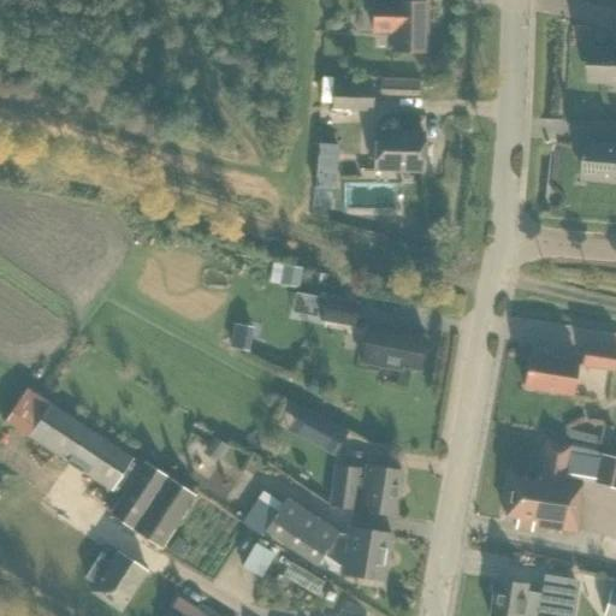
[(401,0),(372,0),(372,34),(391,34),(391,52),(425,53),(426,4),(402,3),(401,0)]
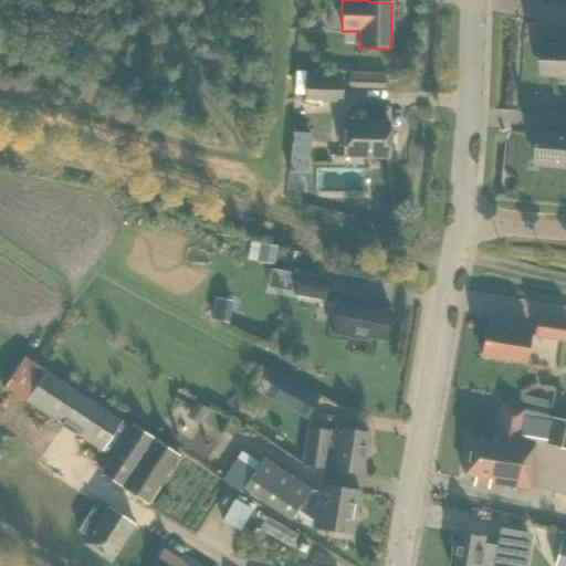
[(350,80),(385,81),(386,66),(352,65),(350,80)]
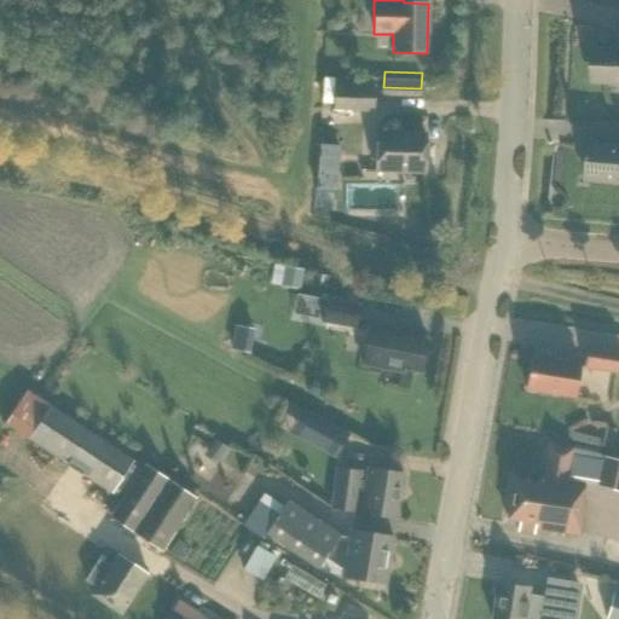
[(374,113),(374,84),(339,82),(339,111),(374,113)]
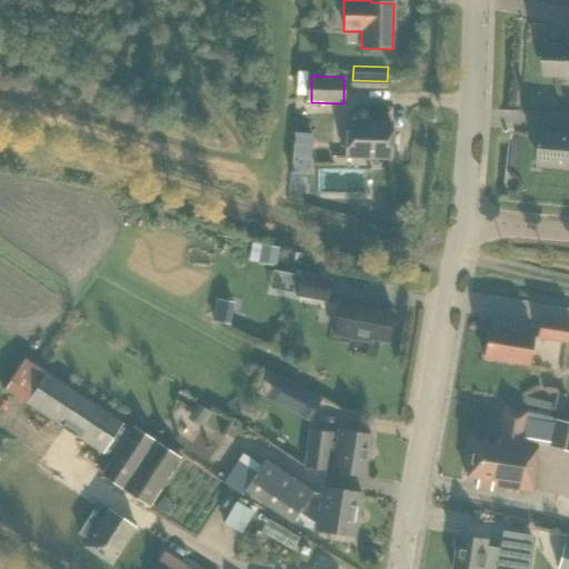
[(390,158),(391,126),(346,125),(345,157),(390,158)]
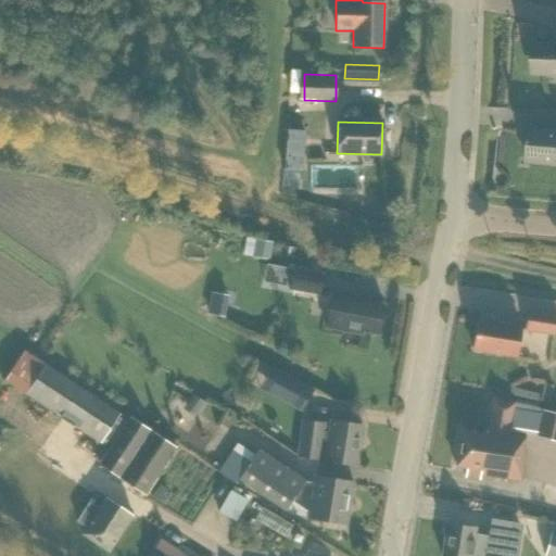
[(555,133),(529,130),(528,147),(527,147),(526,151),(527,151),(526,163),(555,165),(555,133)]
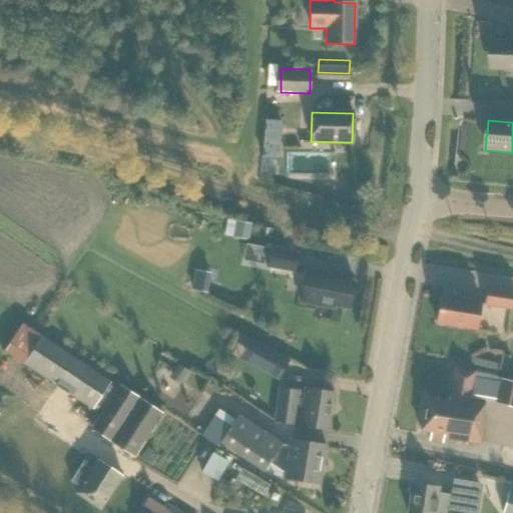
[(264,121),(263,137),(279,138),(280,122),(264,121)]
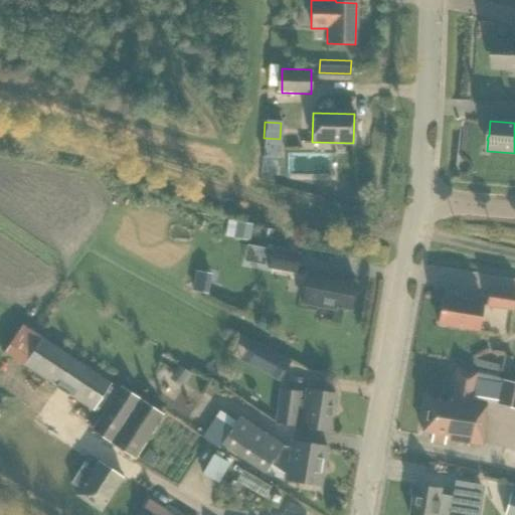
[(235,223),(234,234),(250,236),(251,226),(235,223)]
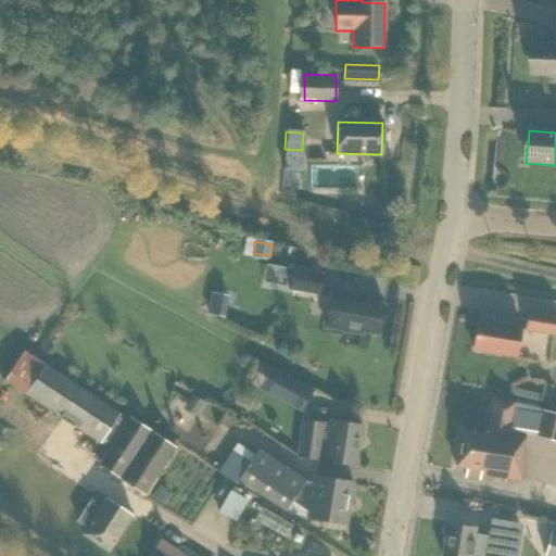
[(306,273),(319,276),(323,260),(308,257),(306,273)]
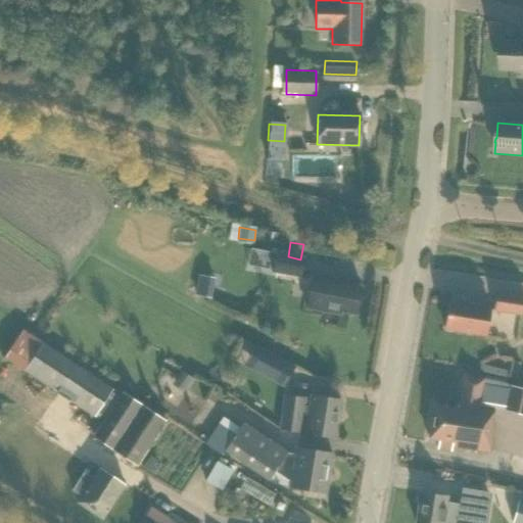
[(300,259),(288,256),(274,254),(271,273),(301,278),(304,260),(300,259)]
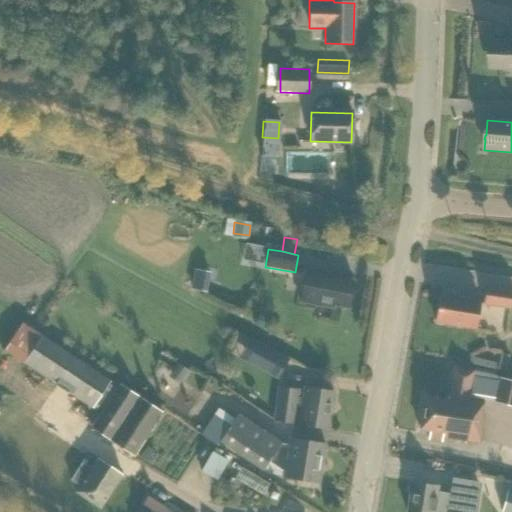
[(347,308),(352,282),(337,279),(337,276),(305,270),(299,302),(332,308),(333,305),(347,308)]
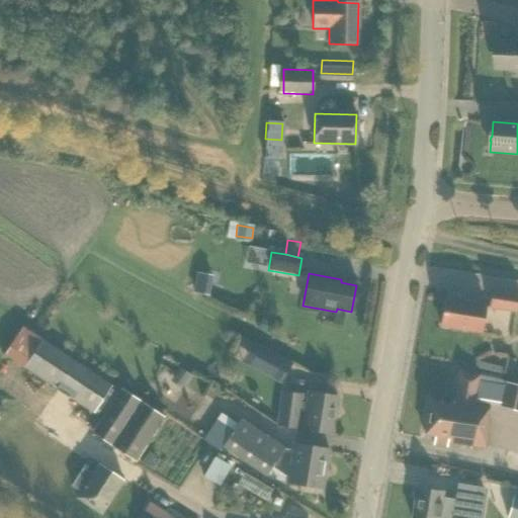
[(517,314),(517,310),(517,294),(493,290),(490,309),(517,314)]
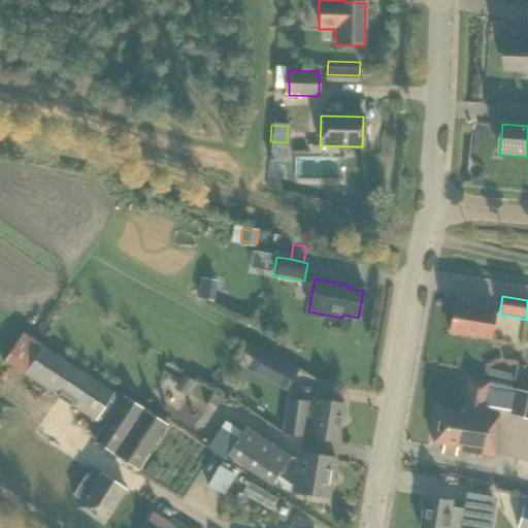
[(489,340),(494,311),(453,305),(449,333),(489,340)]
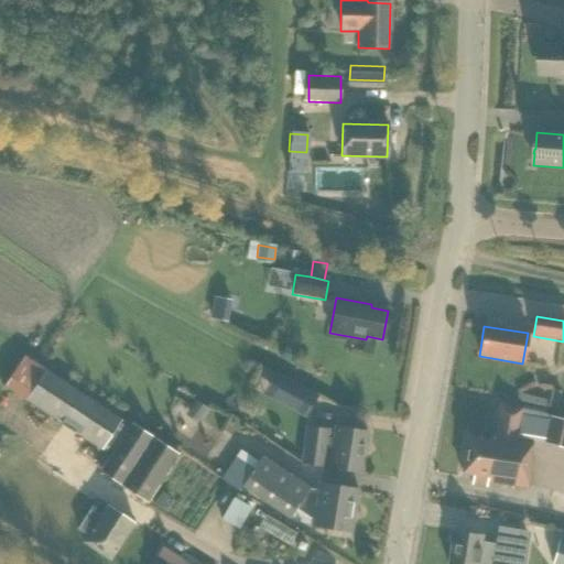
[(127,431),(118,424),(120,421),(23,357),(3,387),(110,456),(99,473),(147,503),(179,455),(131,424),(127,431)]
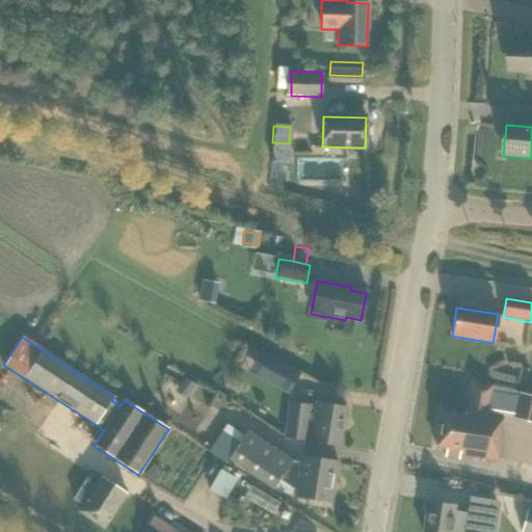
[(289,390),(298,374),(269,357),(260,374),(289,390)]
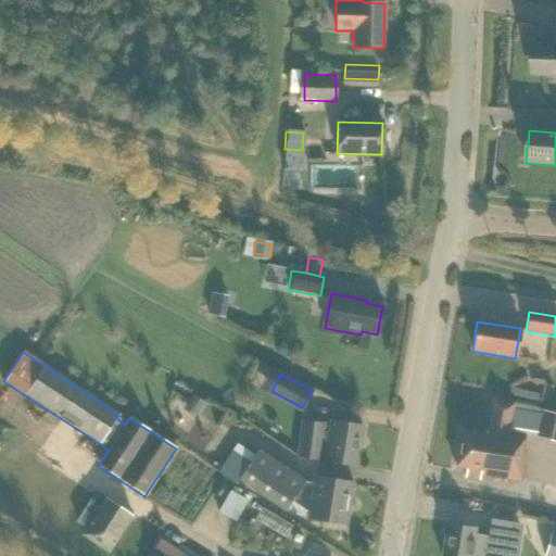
[(194,417),(205,403),(193,394),(182,408),(194,417)]
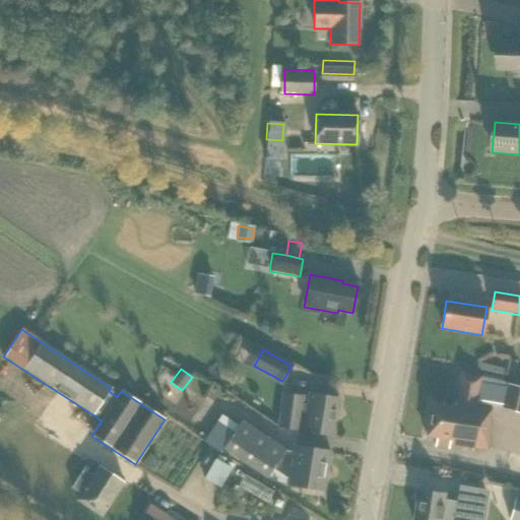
[(519,386),(479,376),(458,373),(453,406),(430,403),(425,437),(435,439),(434,447),(447,449),(448,445),(485,451),(490,423),(488,423),(491,407),(500,409),(519,413),(519,386)]
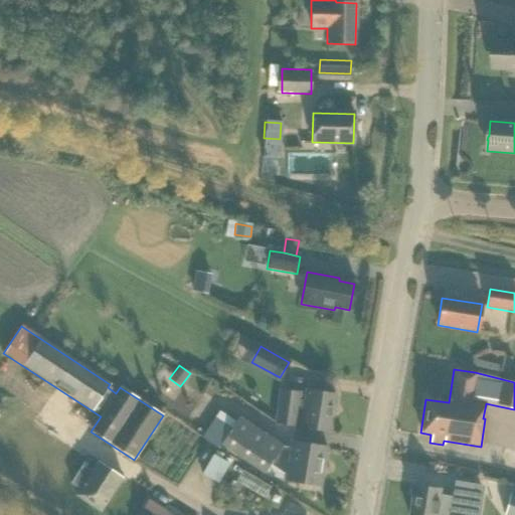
[(329,432),(335,395),(307,391),(305,402),(298,401),(299,393),(280,391),(275,424),(295,426),(329,432)]
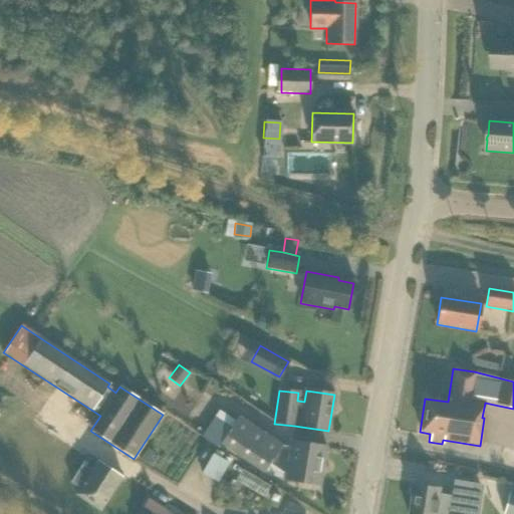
[(234,423),(218,411),(202,436),(218,447),(220,444),(263,474),(270,464),(285,474),(284,479),(294,481),(319,485),(325,447),(300,443),(290,442),(289,447),(282,445),(239,416),(234,423)]
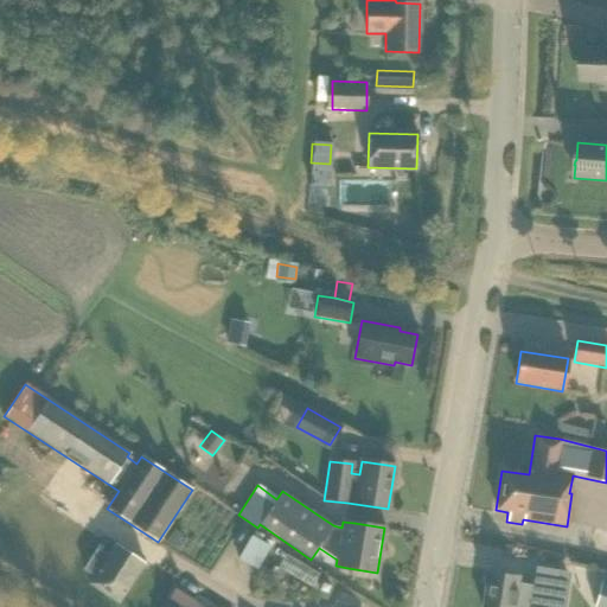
[(237,556),(256,567),(268,544),(250,534),(237,556)]
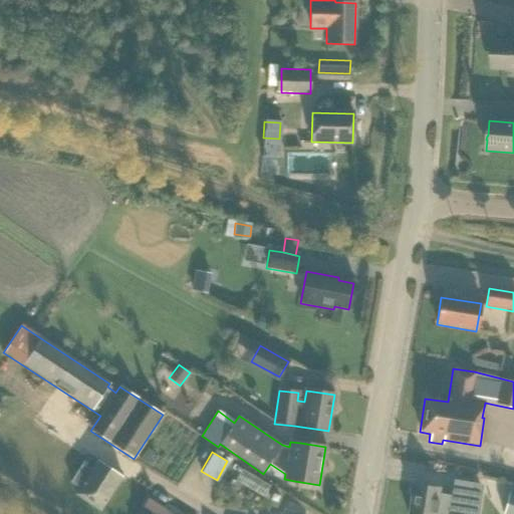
[(121,477),(97,461),(90,472),(81,466),(70,483),(79,489),(75,495),(100,511),(121,477)]
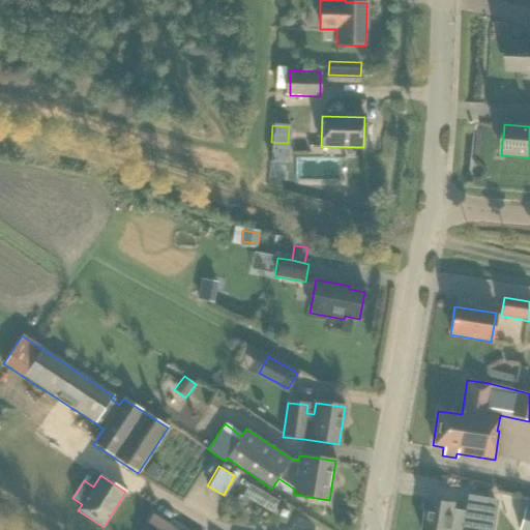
[(492,528),(496,500),(470,497),(468,510),(453,508),(454,502),(424,498),(418,529),(462,529),(464,523),(492,528)]
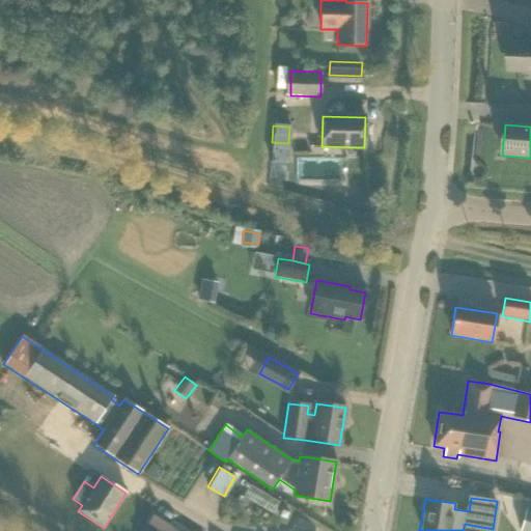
[(521,530),(530,530),(530,512),(525,511),(521,530)]
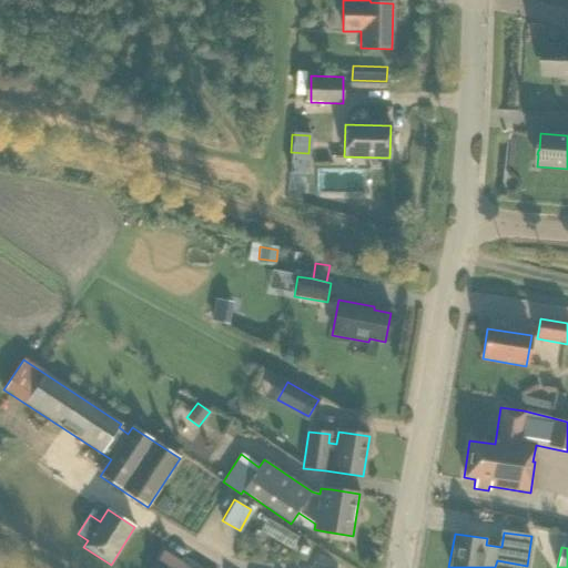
[(188,567),(189,567),(163,551),(156,560),(168,567),(188,567)]
